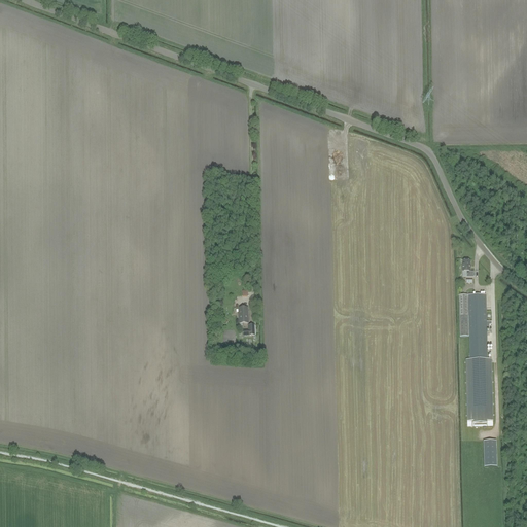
[(463,261),(463,272),(467,272),(467,278),(475,278),(475,272),(470,272),(470,261),(463,261)]
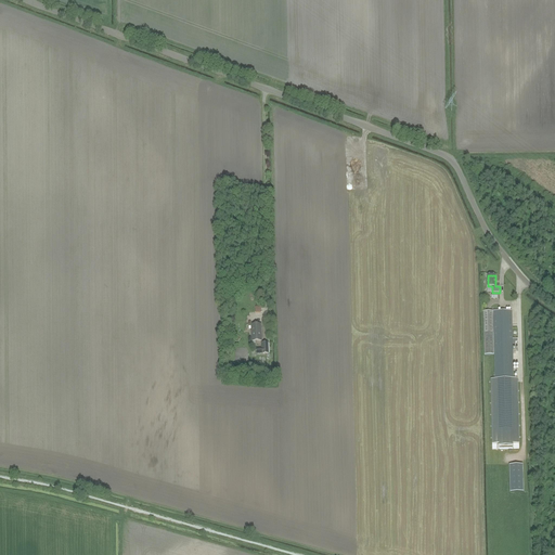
[(483,311),(485,355),(494,355),(494,343),(493,311),(483,311)]
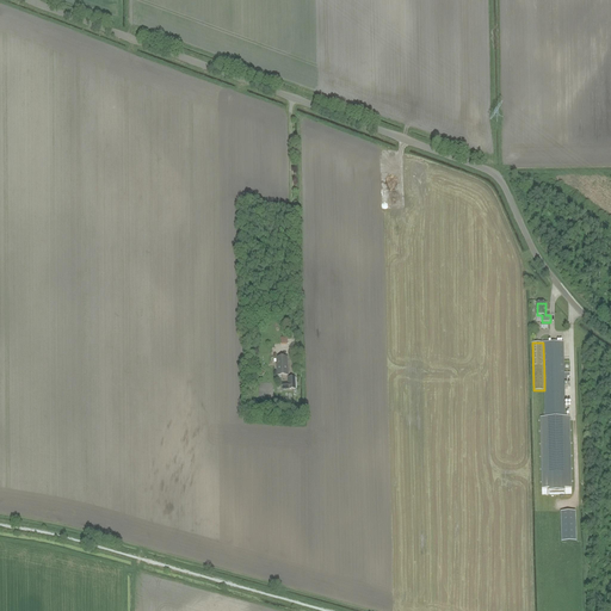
[(544,418),(541,418),(542,488),(550,488),(550,495),(565,494),(565,488),(572,488),(571,443),(571,421),(571,417),(565,417),(565,382),(565,374),(565,372),(565,360),(563,343),(543,343),(544,377),(544,418)]
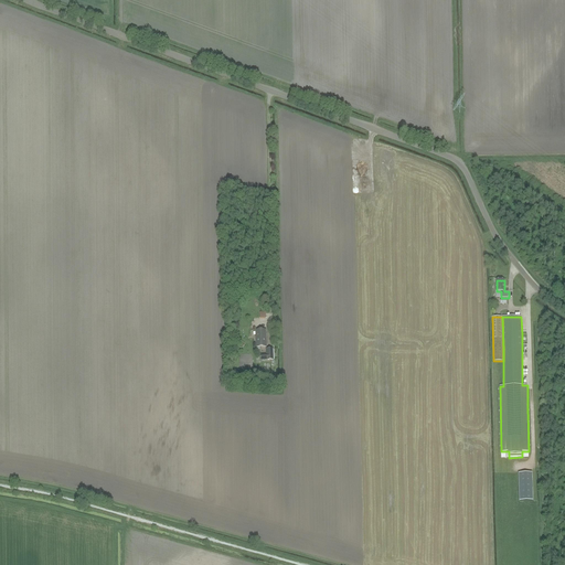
[(257,348),(267,347),(266,330),(256,331),(257,348)]
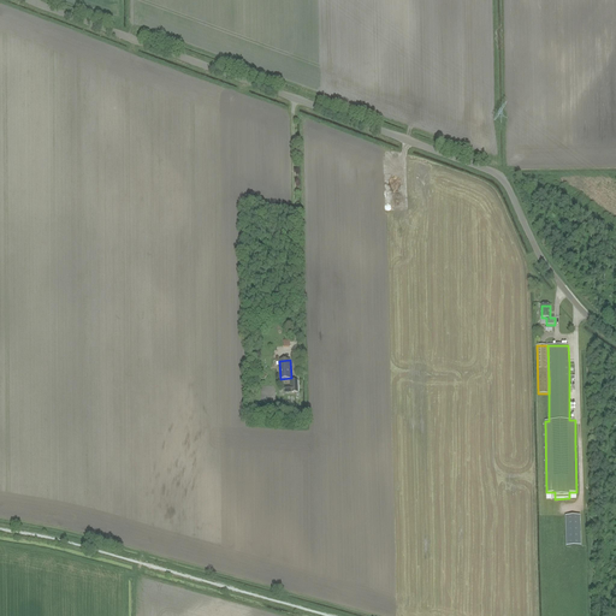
[(285,394),(298,394),(298,380),(290,380),(290,388),(284,388),(285,394)]
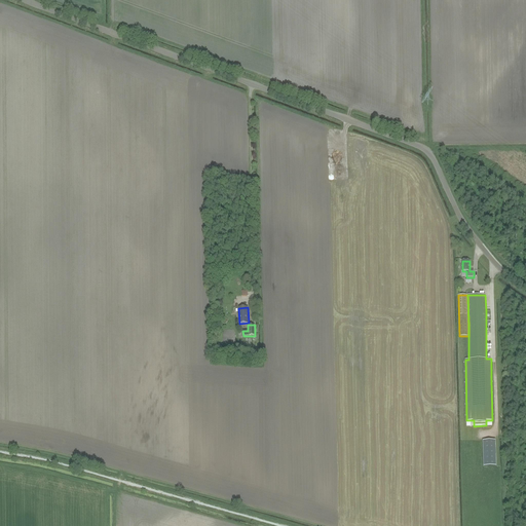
[(484,466),(496,466),(495,441),(483,441),(484,466)]
